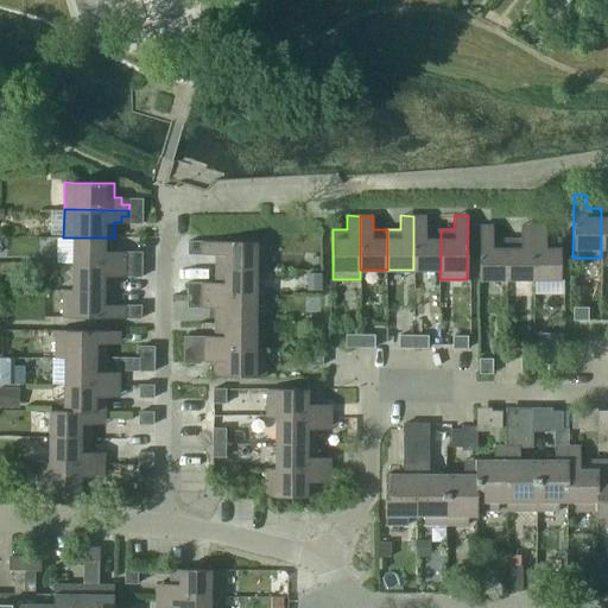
[(413,270),(439,270),(441,270),(441,229),(426,229),(426,216),(413,216),(413,270)]
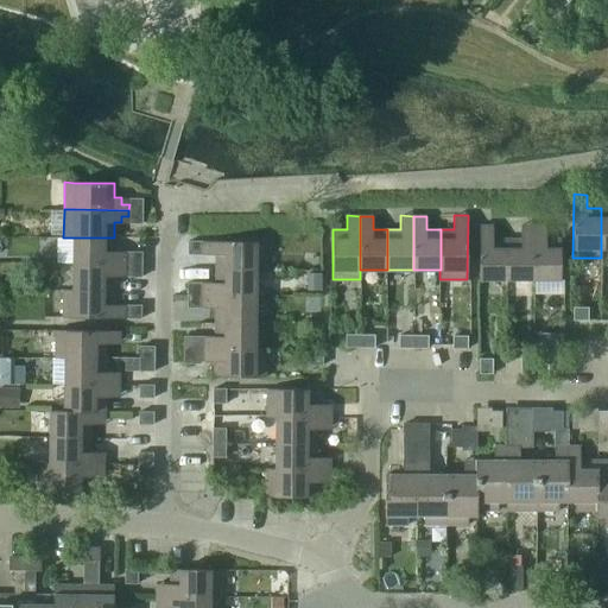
[(507,279),(507,239),(493,239),(493,225),(480,225),(480,279),(507,279)]
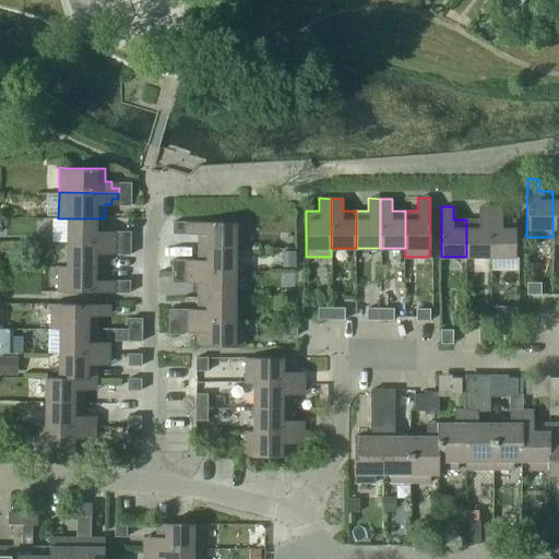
[(478,219),(466,219),(466,257),(490,257),(490,206),(479,206),(478,219)]
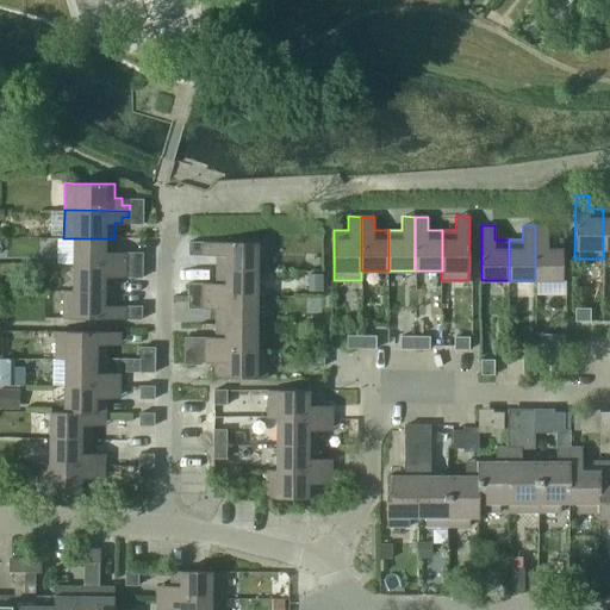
[(548,225),(535,225),(535,280),(562,280),(562,240),(548,240),(548,225)]
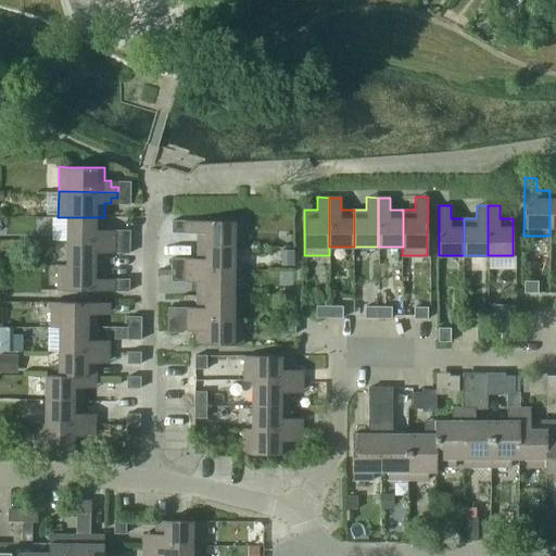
[(66,217),(66,240),(117,241),(117,236),(111,235),(111,229),(104,229),(104,217),(68,217),(66,217)]
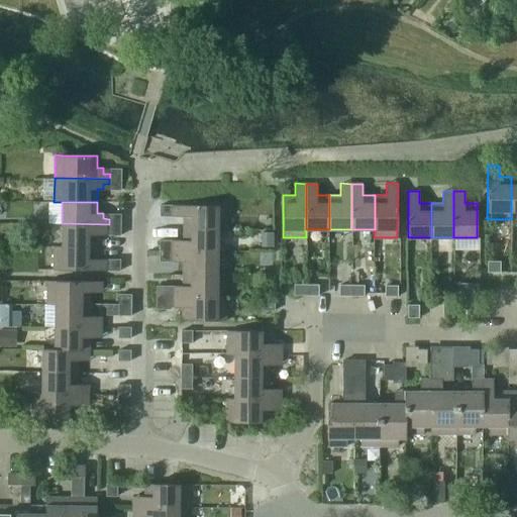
[(218,205),(173,205),(173,211),(181,211),(181,216),(186,216),(186,228),(186,229),(218,229),(226,229),(226,206),(218,205)]
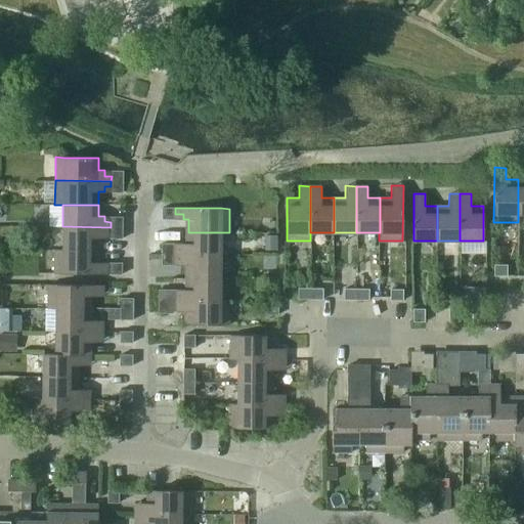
[(62,226),(62,250),(97,250),(98,238),(103,238),(103,237),(104,232),(111,232),(111,227),(62,226)]
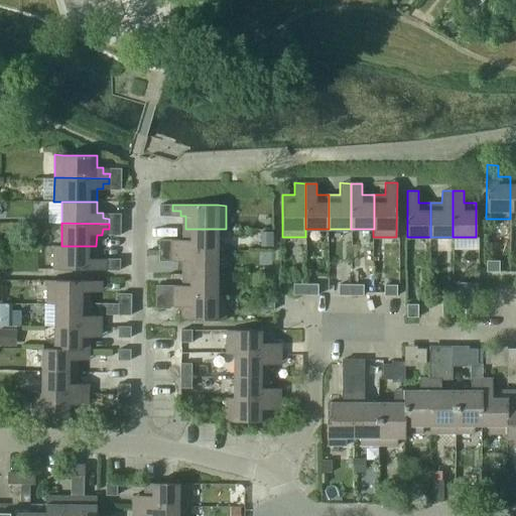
[(171,244),(171,250),(217,251),(218,229),(185,229),(185,239),(179,239),(179,240),(179,244),(171,244)]
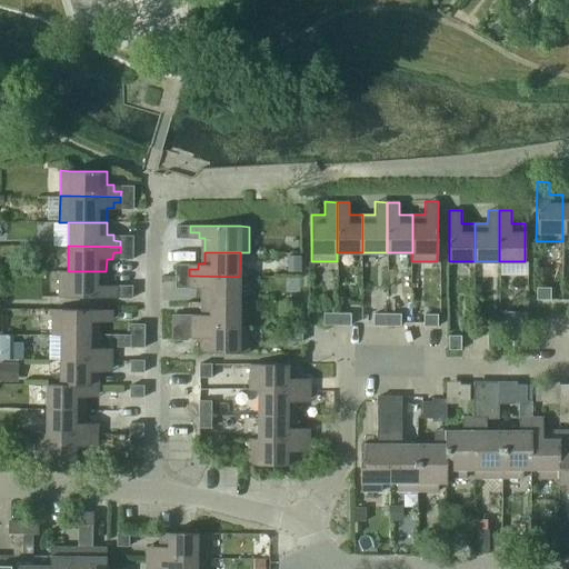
[(289,256),(290,272),(301,271),(301,256),(289,256)]
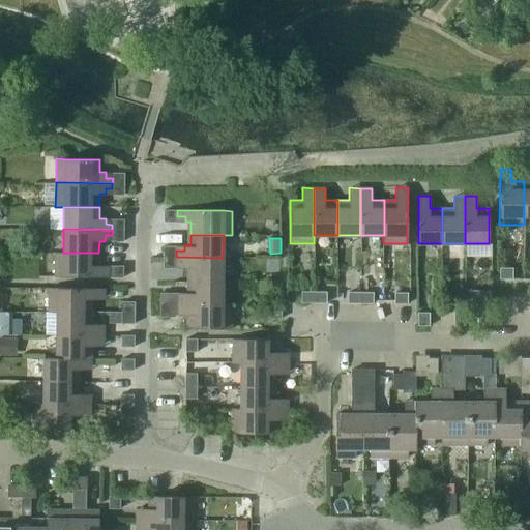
[(55,253),(55,277),(63,277),(111,277),(111,270),(105,270),(105,265),(98,265),(98,253),(63,253),(55,253)]
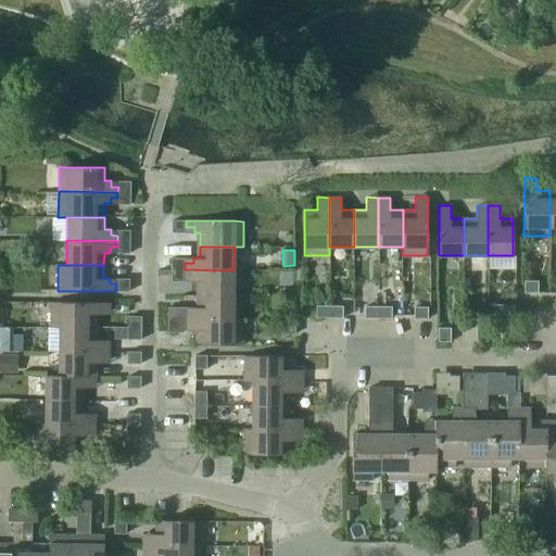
[(234,270),(185,269),(185,275),(190,275),(190,280),(190,281),(197,281),(197,294),(234,294),(234,270)]
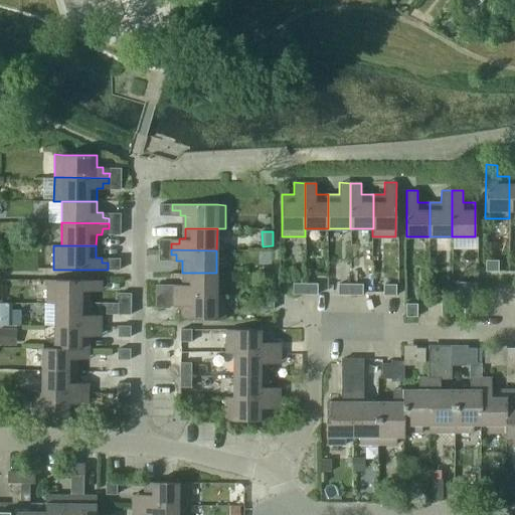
[(498,261),(485,261),(485,272),(497,272),(498,261)]
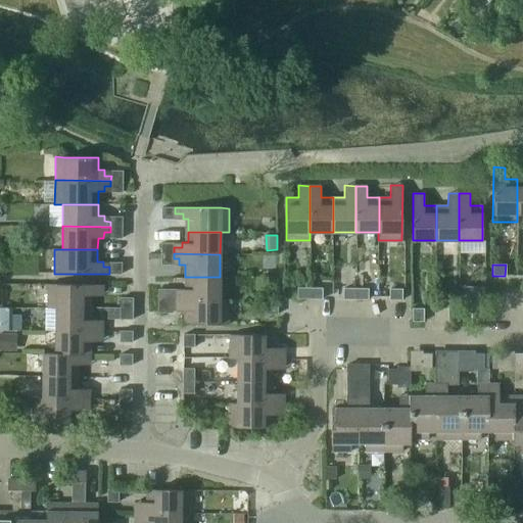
[(158,300),(173,300),(219,301),(220,299),(220,277),(185,277),(185,288),(179,288),(179,289),(179,295),(173,295),(174,289),(158,288),(158,300)]
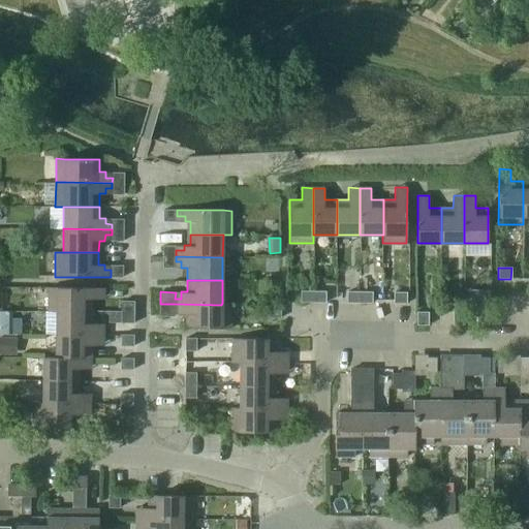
[(48,287),(48,312),(56,312),(91,312),(91,300),(97,300),(97,293),(103,293),(103,288),(56,287),(48,287)]
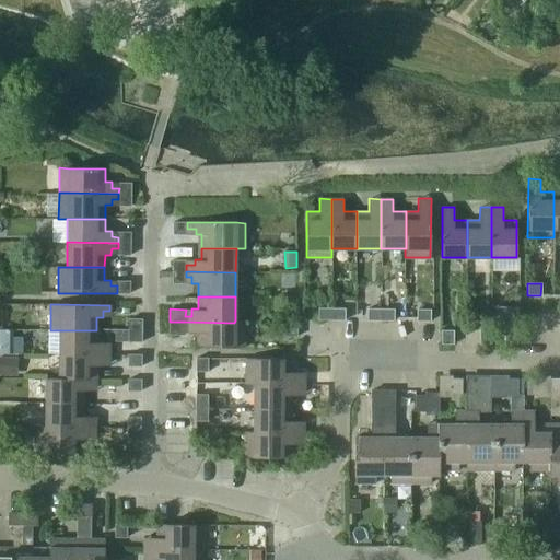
[(318,319),(331,319),(331,307),(318,307),(318,319)]
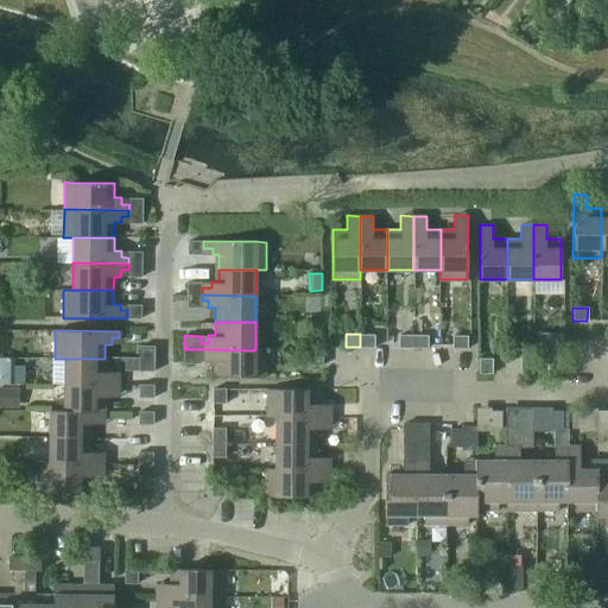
[(360,334),(360,347),(374,347),(374,334),(360,334)]
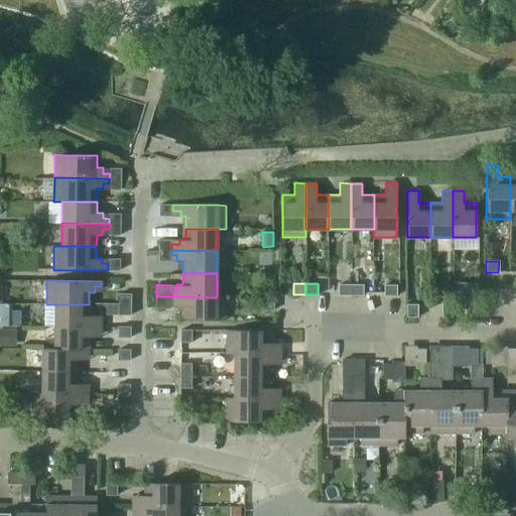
[(351,294),(351,284),(339,284),(339,294),(351,294)]
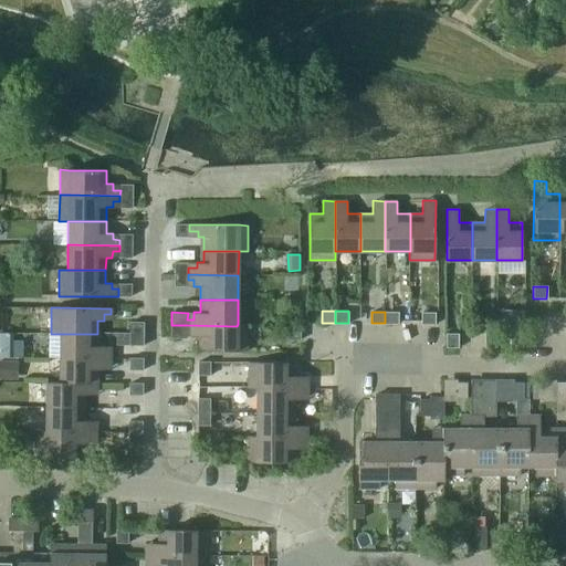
[(385,312),(385,323),(398,323),(398,312),(385,312)]
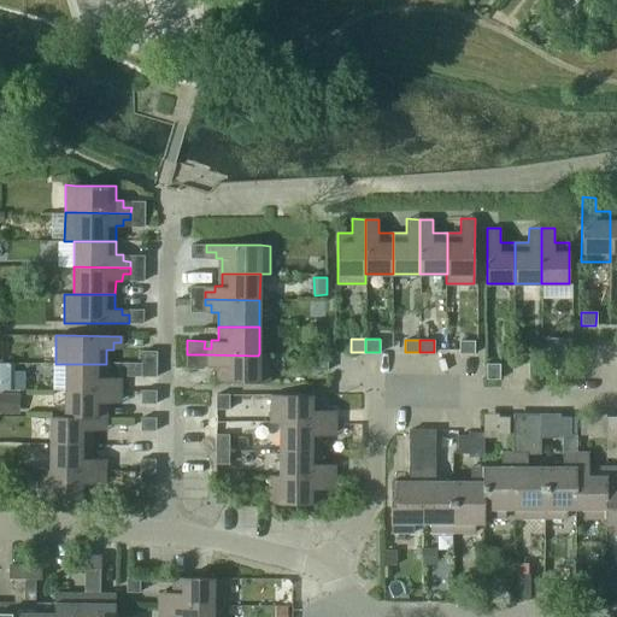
[(474,340),(459,340),(459,353),(474,353),(474,340)]
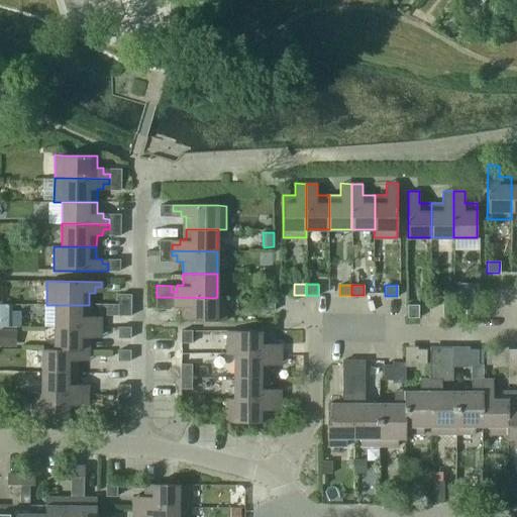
[(118,304),(131,305),(131,294),(118,294),(118,304)]
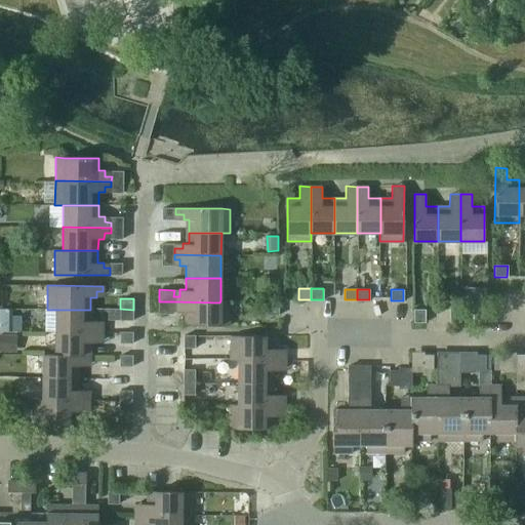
[(173,312),(173,307),(179,307),(179,312),(185,312),(185,324),(220,325),(229,325),(229,300),(220,300),(219,303),(173,301),(159,301),(159,313),(173,313),(173,312)]
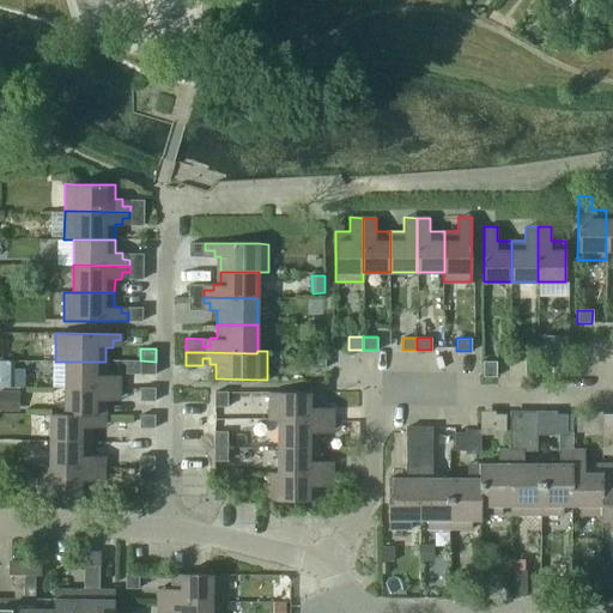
[(325,368),(325,352),(313,353),(311,368),(325,368)]
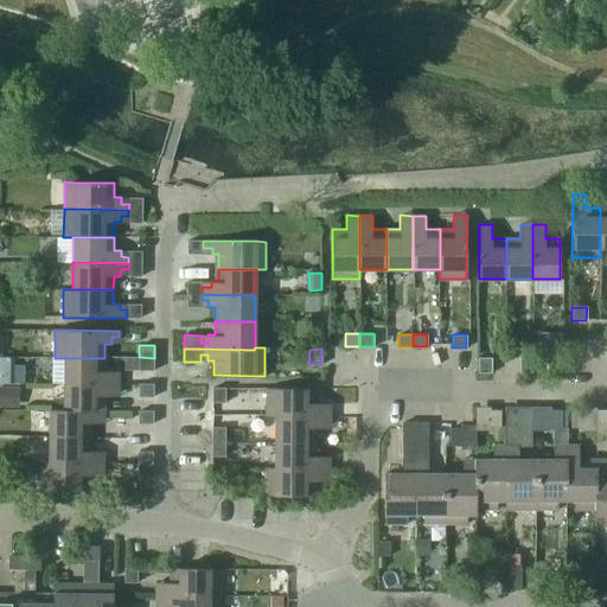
[(154,358),(139,357),(125,357),(125,370),(153,370),(154,358)]
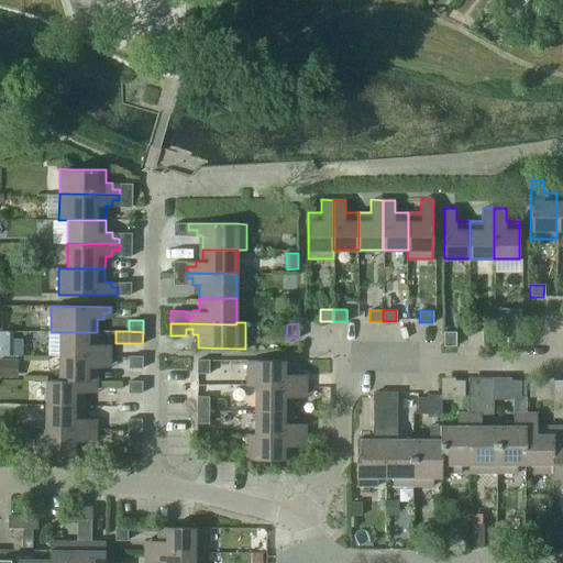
[(0,355),(12,356),(12,339),(12,332),(0,332),(0,355)]
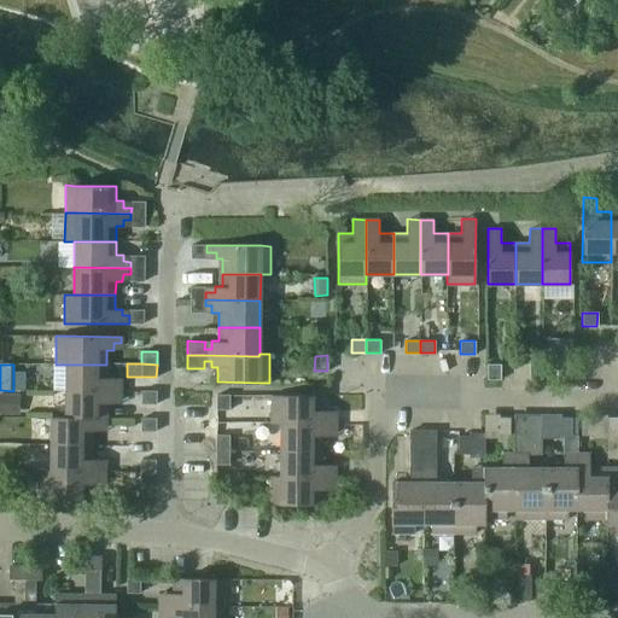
[(65,365),(65,391),(120,391),(120,385),(112,385),(112,378),(106,378),(106,365),(65,365)]
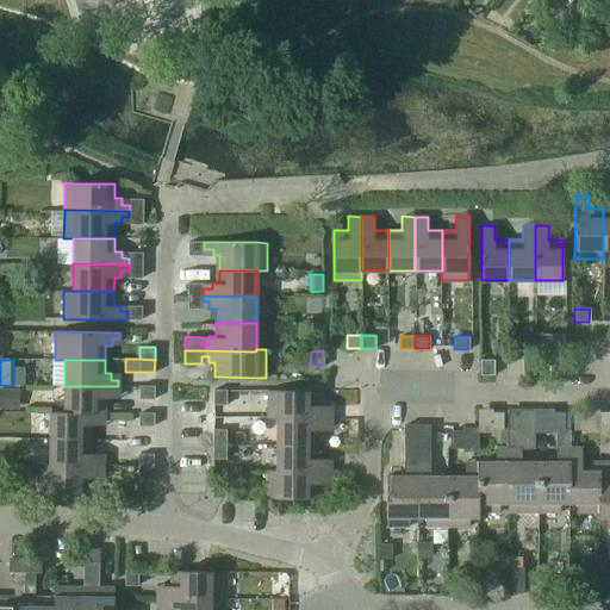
[(493,360),(481,360),(481,374),(493,374),(493,360)]
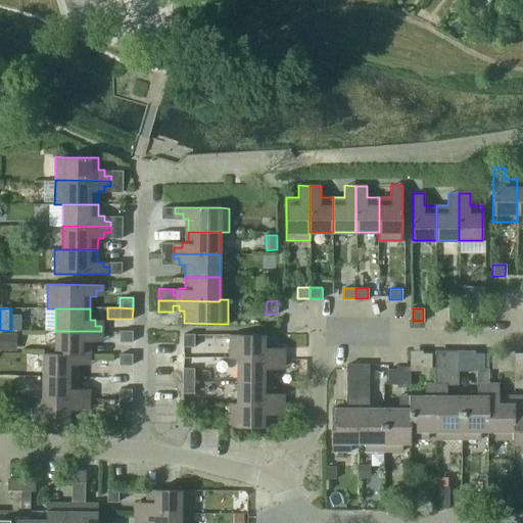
[(459,308),(447,308),(447,321),(459,321),(459,308)]
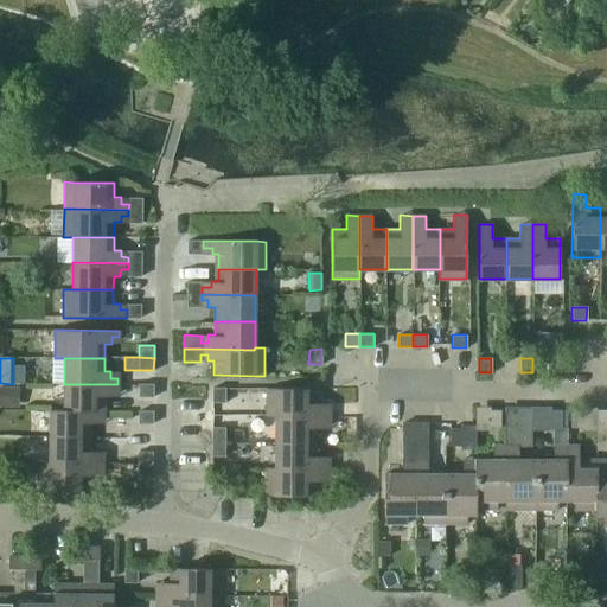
[(560,358),(547,358),(547,372),(560,372),(560,358)]
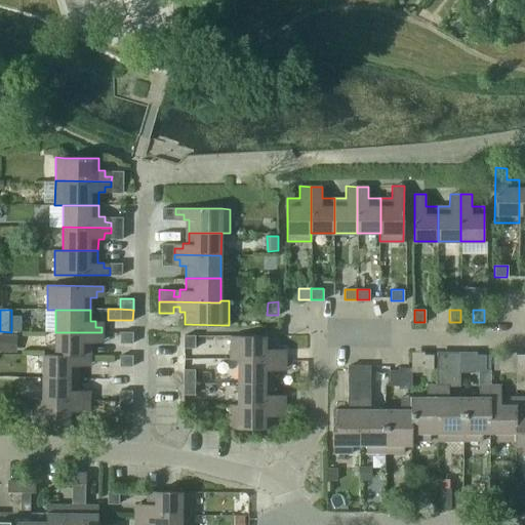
[(55,332),(54,355),(89,355),(90,344),(95,344),(95,338),(102,338),(102,332),(55,332)]
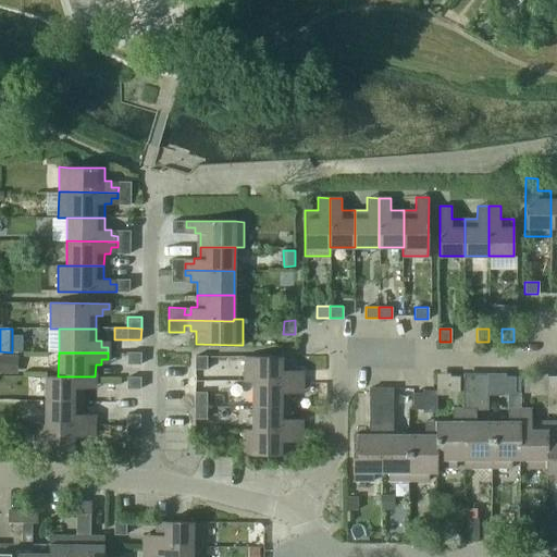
[(140,353),(127,353),(127,363),(140,363),(140,353)]
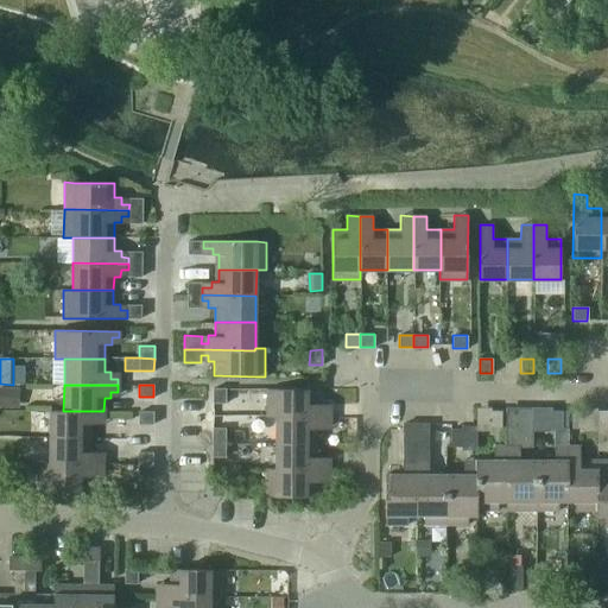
[(19,388),(0,387),(0,407),(19,409),(19,388)]
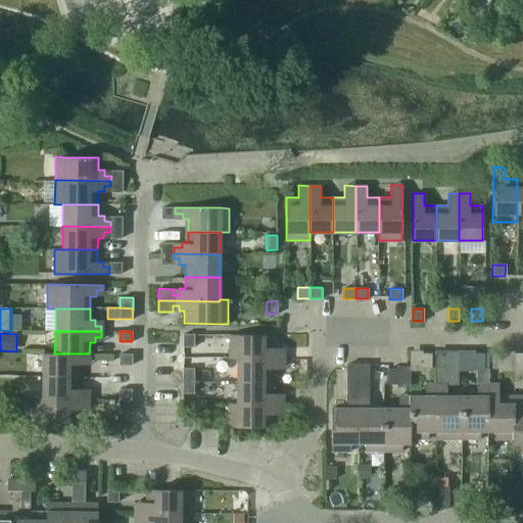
[(194,334),(183,334),(183,346),(193,346),(194,334)]
